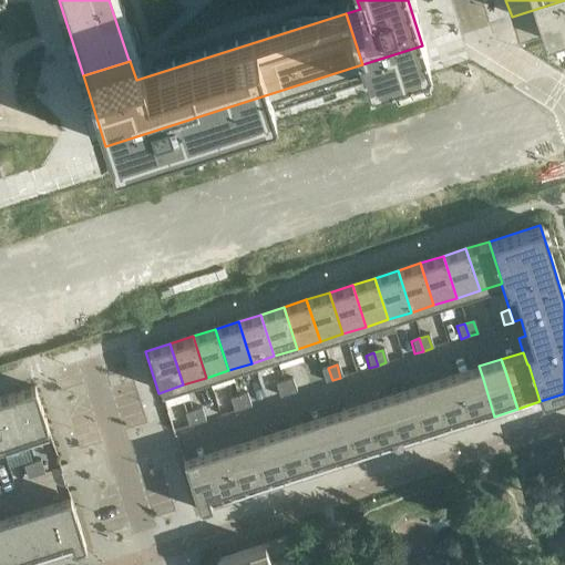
[(494,417),(483,379),(479,366),(455,373),(460,387),(472,423),(491,417),(494,417)]
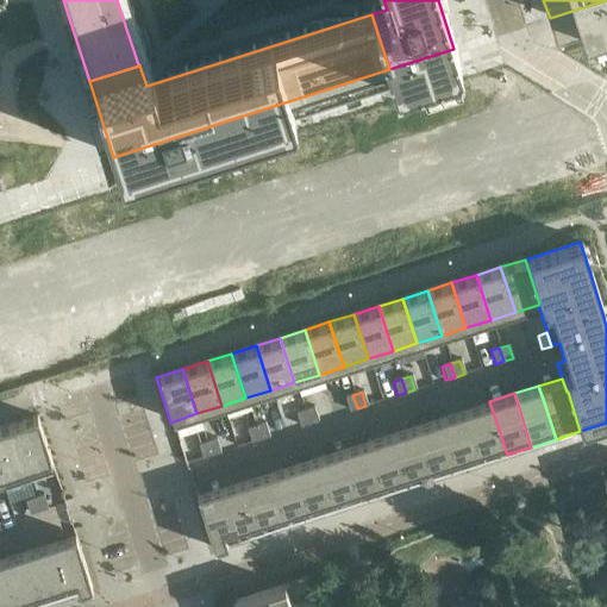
[(357,408),(352,395),(343,398),(348,411),(356,408),(357,408)]
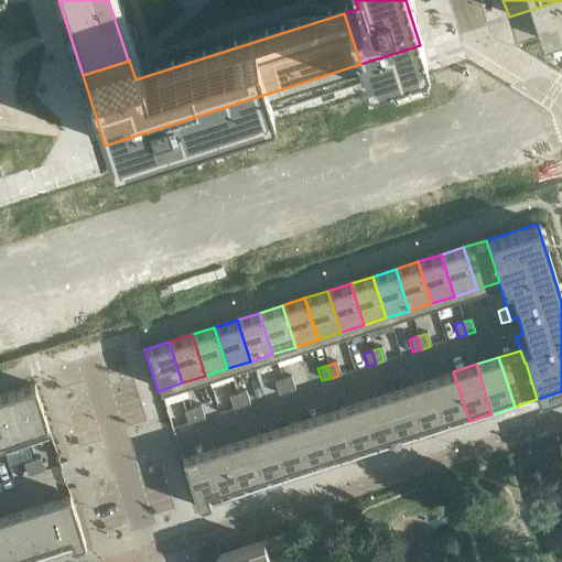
[(469,421),(457,385),(453,371),(431,379),(435,391),(446,429),(466,422),(469,421)]
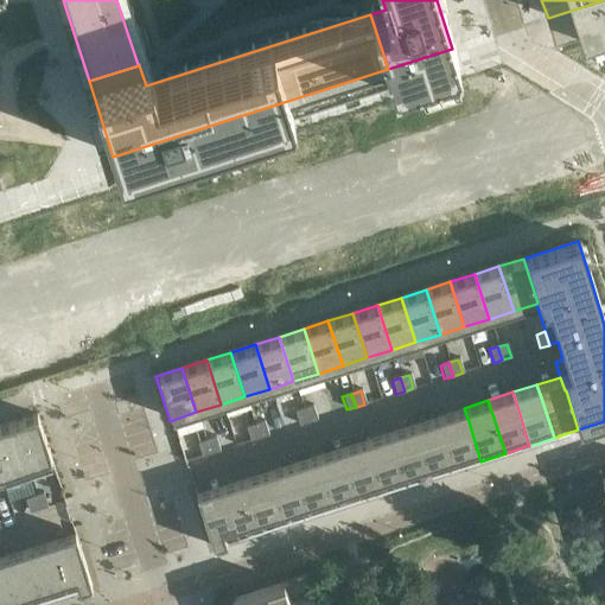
[(312,406),(303,409),(307,422),(316,420),(312,406)]
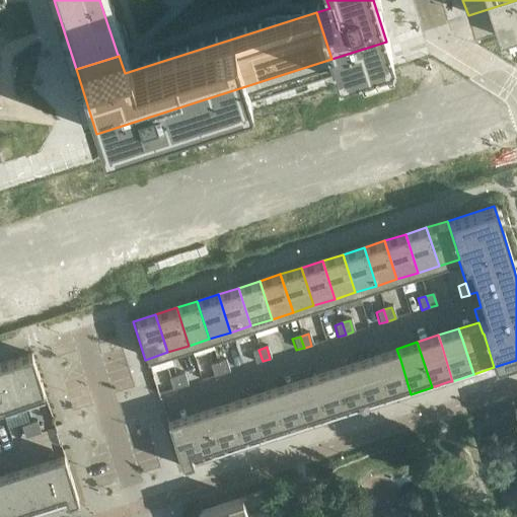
[(411,394),(400,360),(396,349),(375,355),(379,367),(390,400),(408,395),(411,394)]
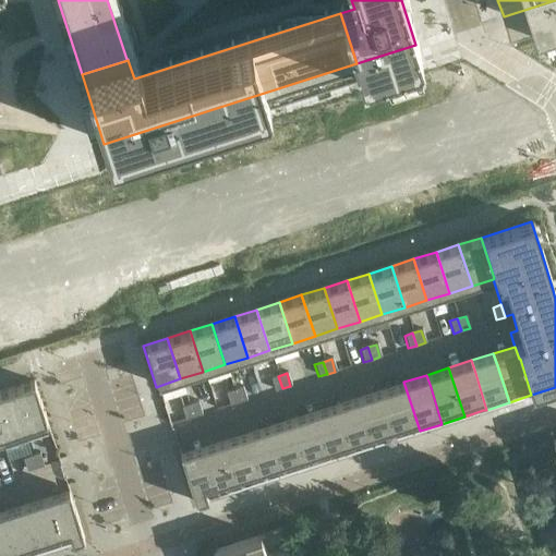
[(282,388),(278,376),(269,378),(274,391),(282,388)]
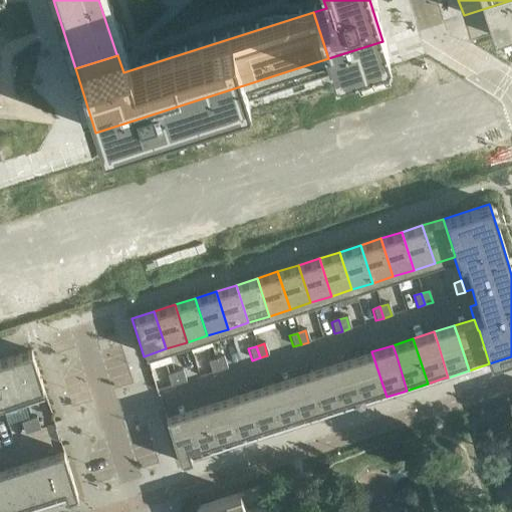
[(23,406),(44,399),(41,390),(39,384),(40,384),(35,368),(29,351),(8,358),(23,406)]
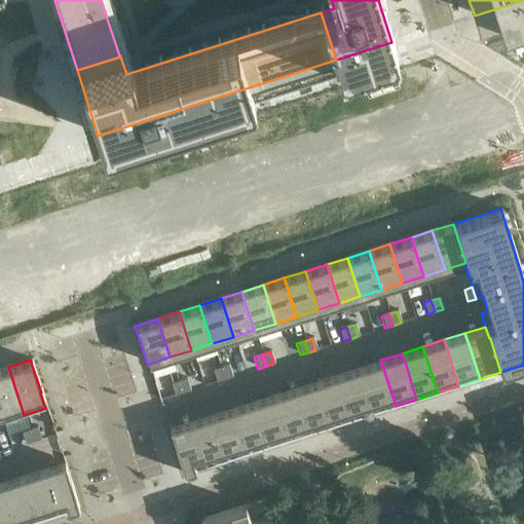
[(396,406),(384,372),(380,360),(360,367),(363,378),(374,413),(396,406)]
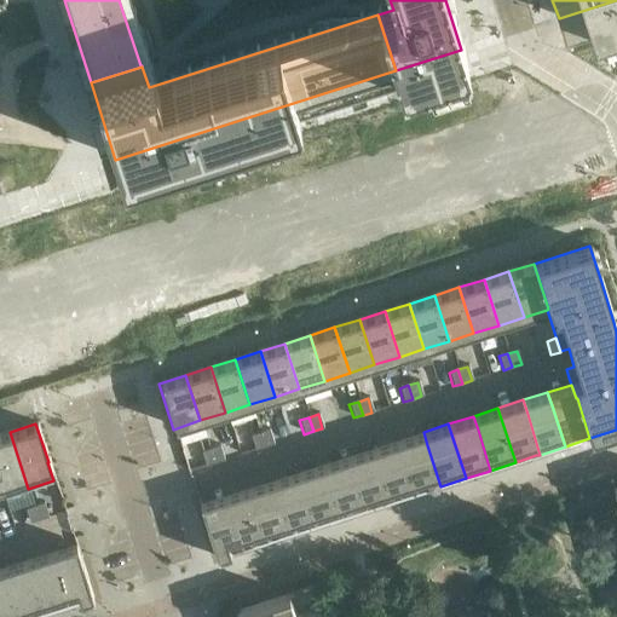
[(267,431),(259,433),(263,447),(272,444),(267,431)]
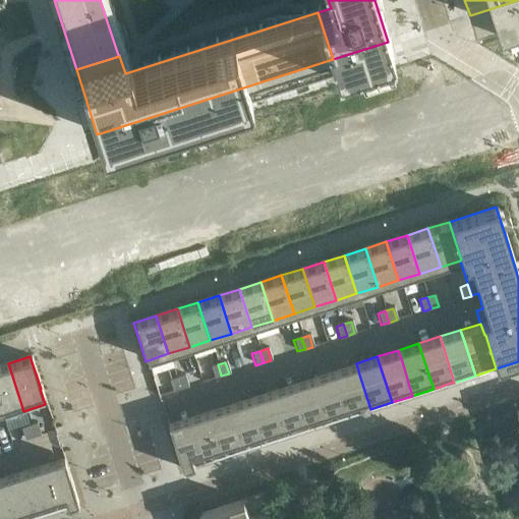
[(0,411),(2,418),(23,411),(8,363),(0,365),(0,411)]
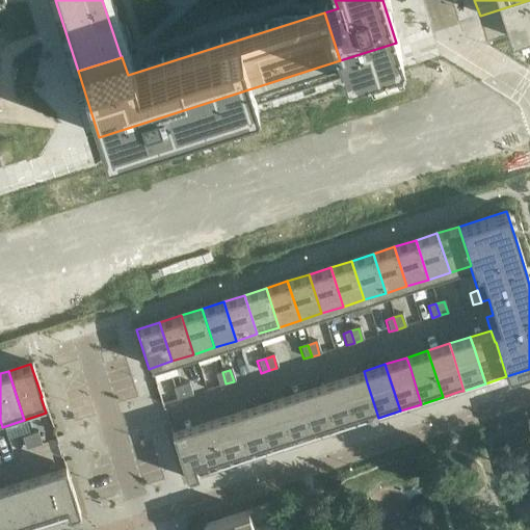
[(378,418),(367,382),(364,371),(342,377),(346,390),(358,425),(378,418)]
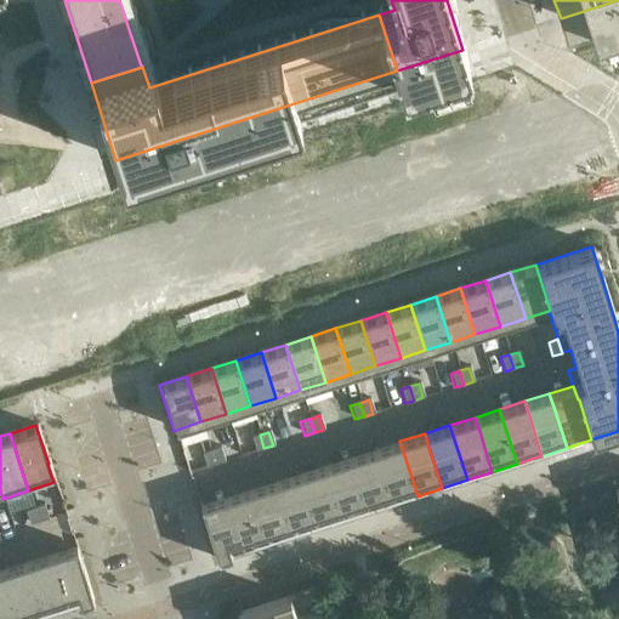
[(263,448),(260,435),(250,437),(255,452),(263,448)]
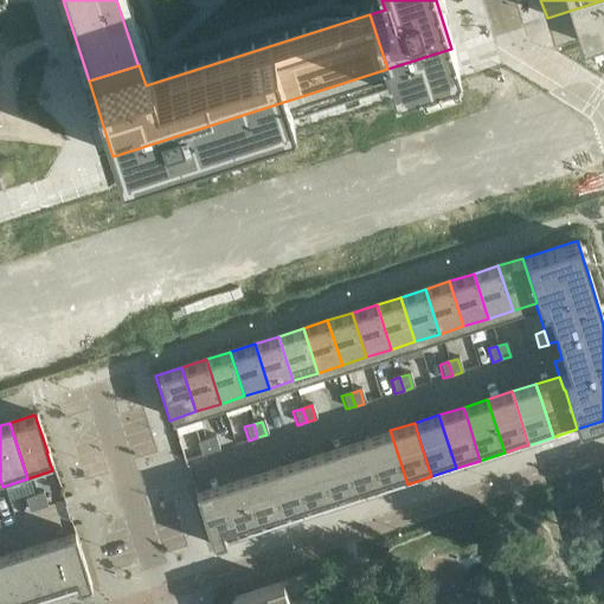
[(407,484),(394,444),(390,430),(366,438),(370,453),(383,492),(407,484)]
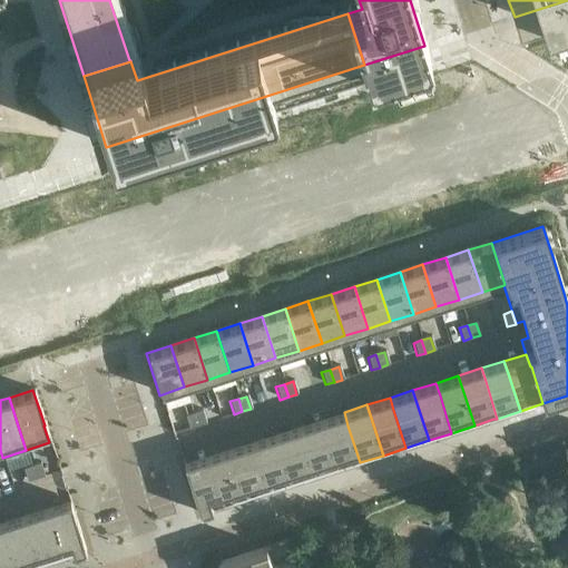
[(201,411),(193,413),(196,426),(205,423),(201,411)]
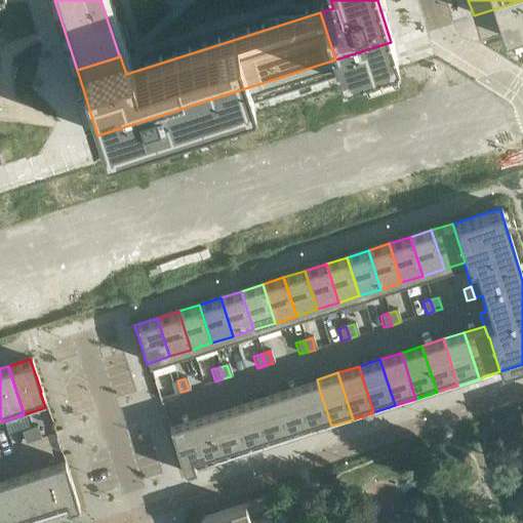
[(331,426),(320,392),(317,379),(295,387),(299,398),(311,433),(331,426)]
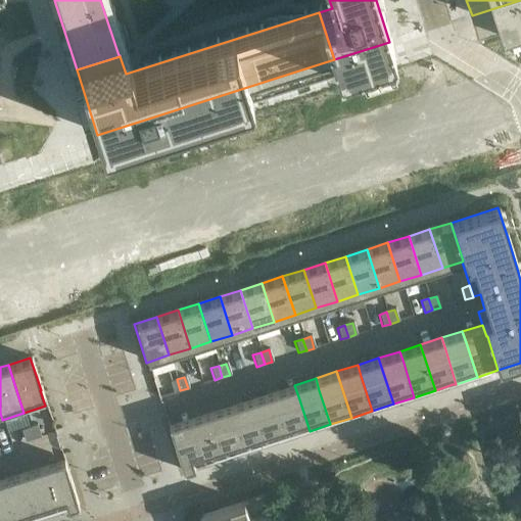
[(180,390),(177,379),(169,381),(173,393),(180,390)]
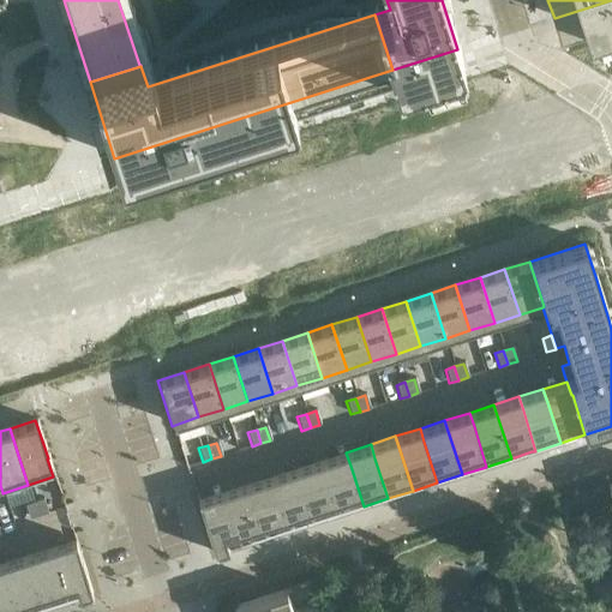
[(364,507),(351,466),(346,453),(322,460),(325,474),(339,514),(364,507)]
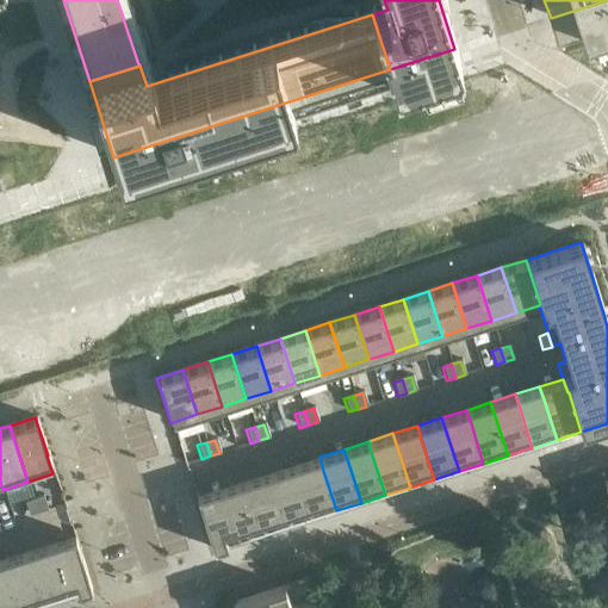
[(336,510),(323,471),(320,457),(295,465),(299,478),(311,519),(336,510)]
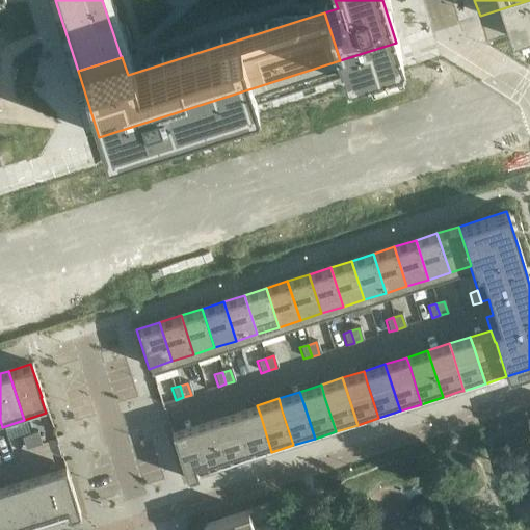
[(271,452),(261,417),(257,405),(235,412),(239,424),(250,458),(271,452)]
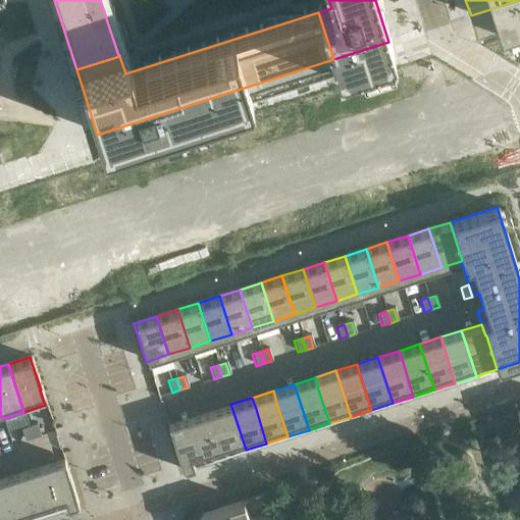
[(246,450),(235,416),(230,404),(210,411),(214,422),(224,457),(246,450)]
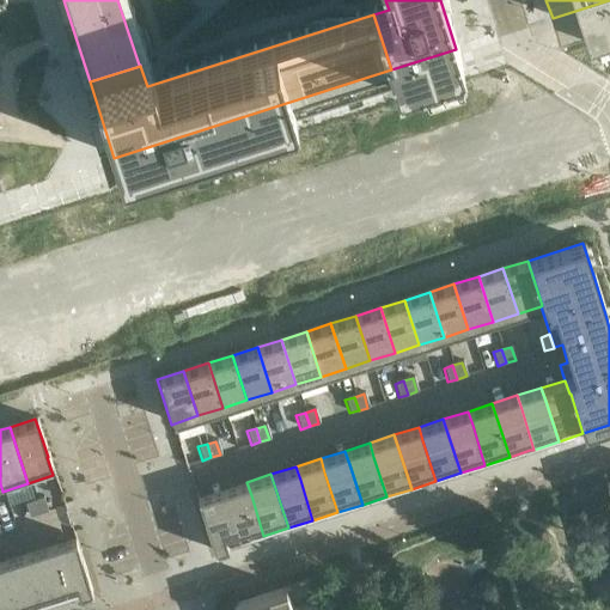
[(263,536),(251,495),(246,482),(221,490),(226,504),(239,544),(263,536)]
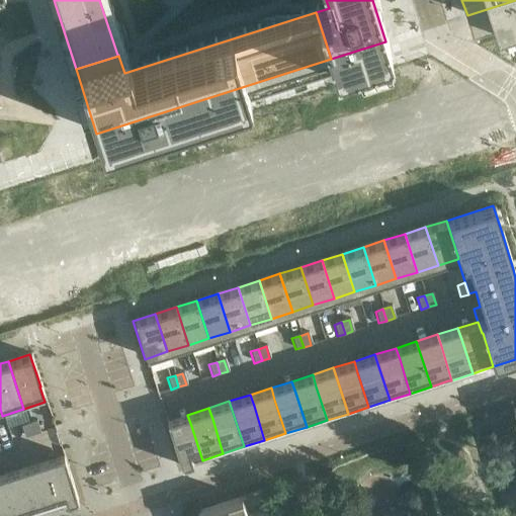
[(202,460),(191,426),(187,415),(165,422),(171,437),(170,437),(175,452),(180,467),(202,460)]
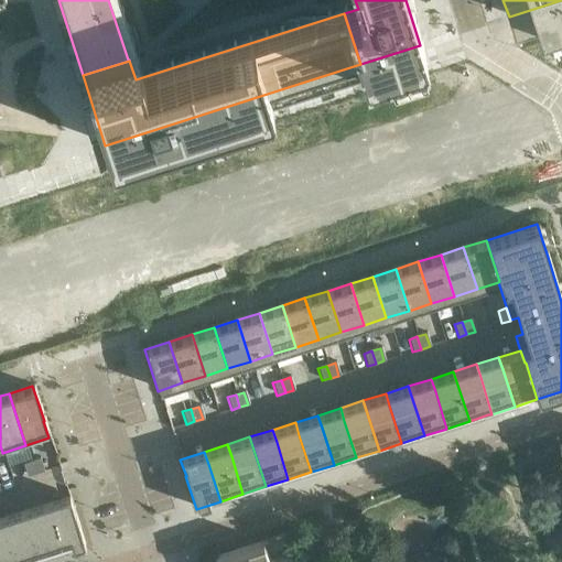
[(30,461),(34,474),(43,471),(39,458),(30,461)]
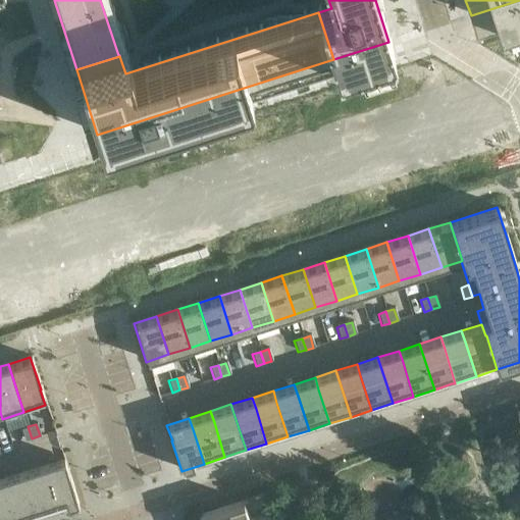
[(23,440),(32,438),(28,426),(20,428),(23,440)]
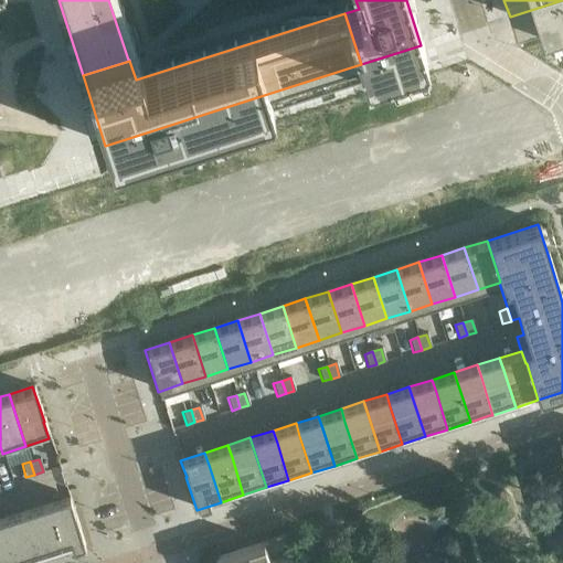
[(44,505),(48,517),(60,554),(63,553),(64,553),(72,550),(84,546),(78,530),(74,513),(73,514),(67,497),(44,505)]
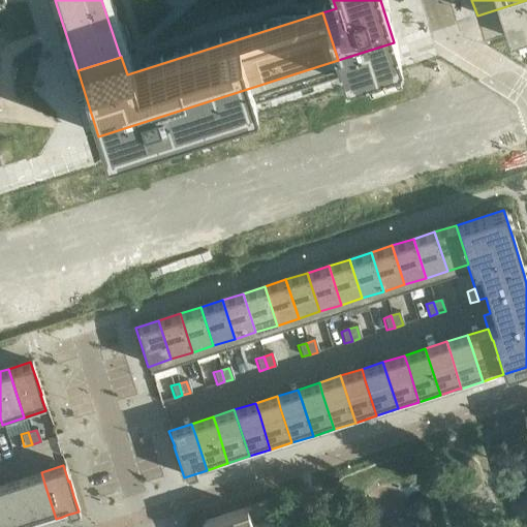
[(20,478),(24,491),(35,525),(38,524),(47,522),(56,519),(44,484),(41,472),(20,478)]
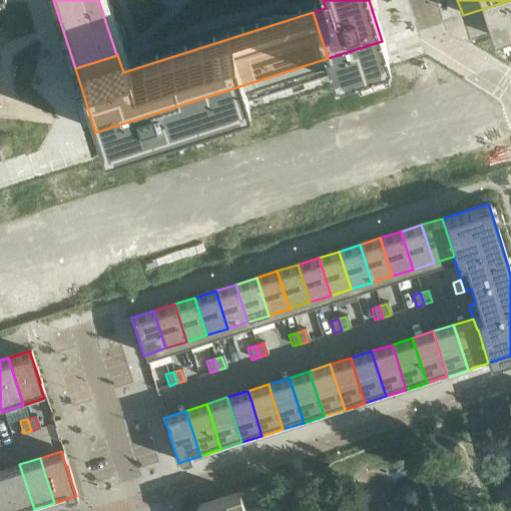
[(0,475),(2,482),(11,510),(31,510),(34,509),(23,476),(19,464),(0,471),(0,475)]
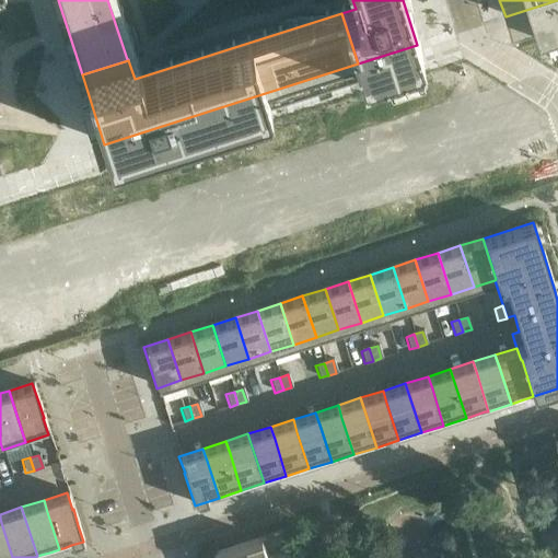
[(12,557),(2,526),(0,519),(0,557),(12,557)]
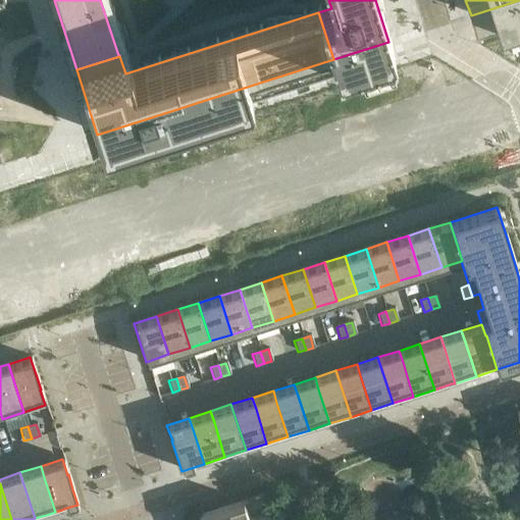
[(247,519),(242,502),(197,516),(198,519),(247,519)]
